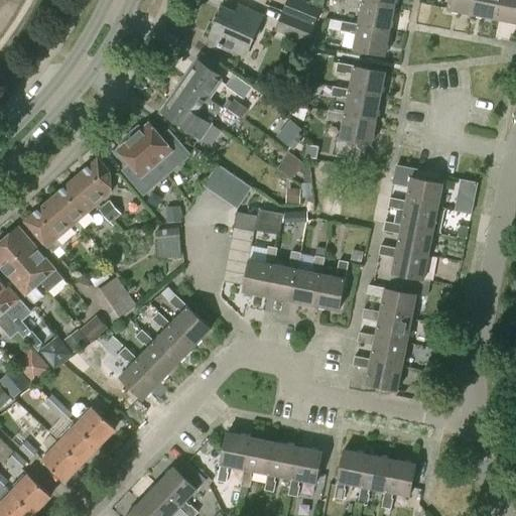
[(301,0),(286,0),(282,13),(314,24),(319,11),(321,11),(324,0),(312,0),(311,4),(301,0)]
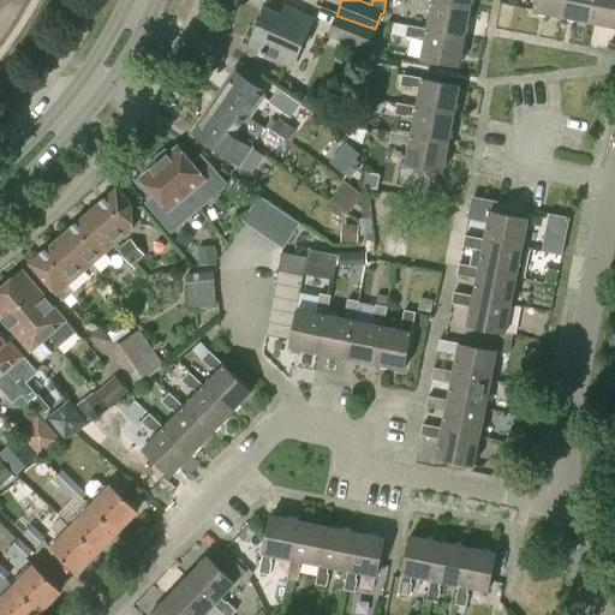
[(435,0),(435,5),(473,13),(475,0),(435,0)]
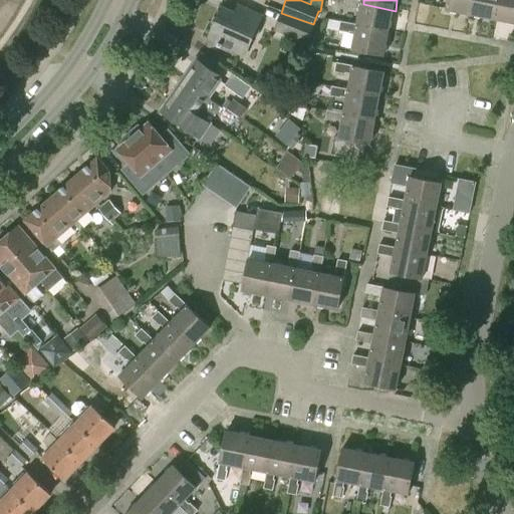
[(451,0),(449,12),(473,17),(475,0),(451,0)]
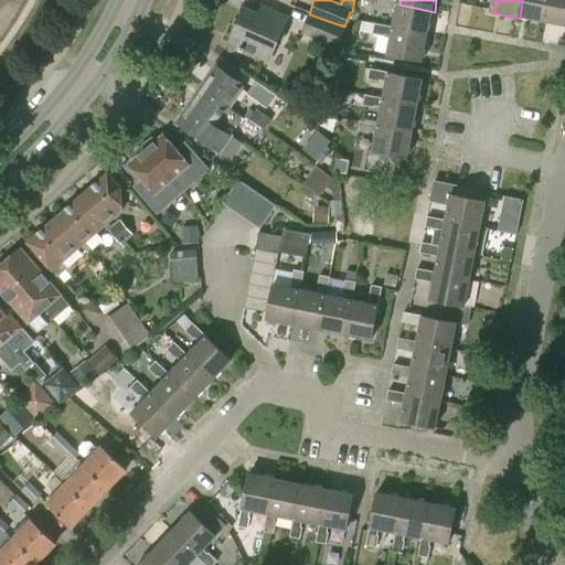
[(522,0),(520,19),(545,24),(550,0),(522,0)]
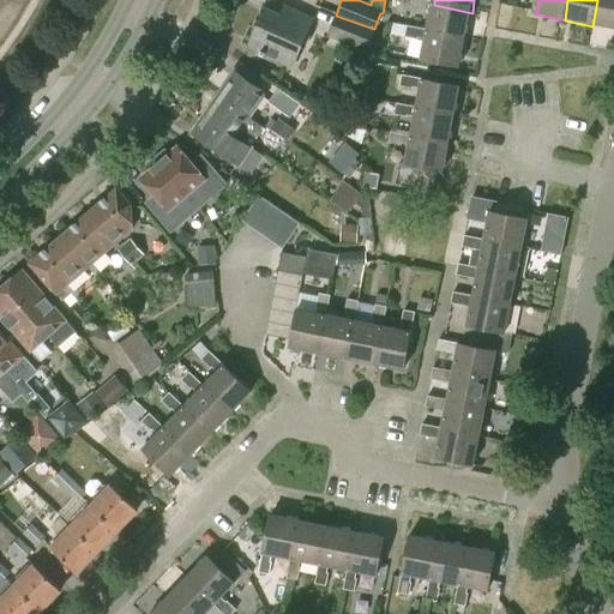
[(613,0),(597,0),(593,26),(613,30),(613,0)]
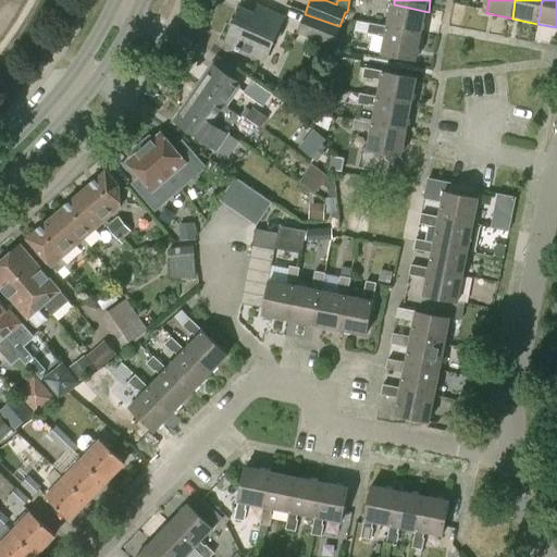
[(375,11),(392,14),(390,31),(424,37),(429,12),(394,4),(378,1),(375,11)]
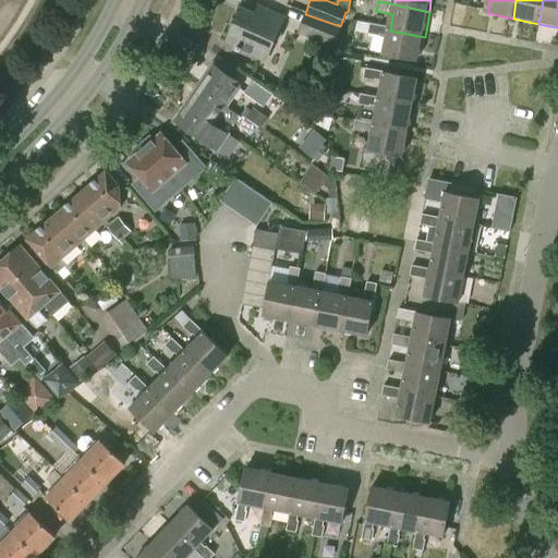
[(254,14),(241,9),(225,45),(264,62),(284,17),(257,7),(254,14)]
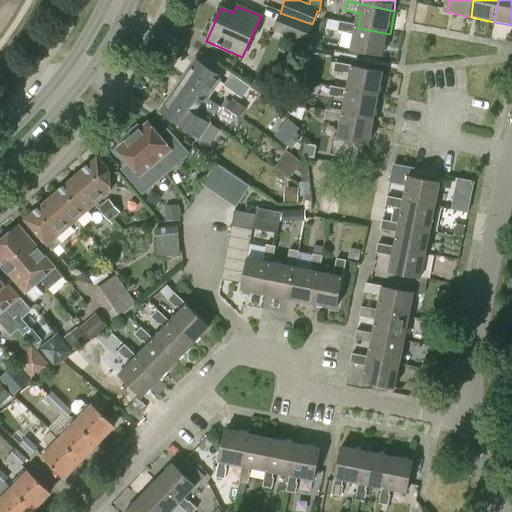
[(304,44),(312,24),(280,13),(272,31),(304,44)]
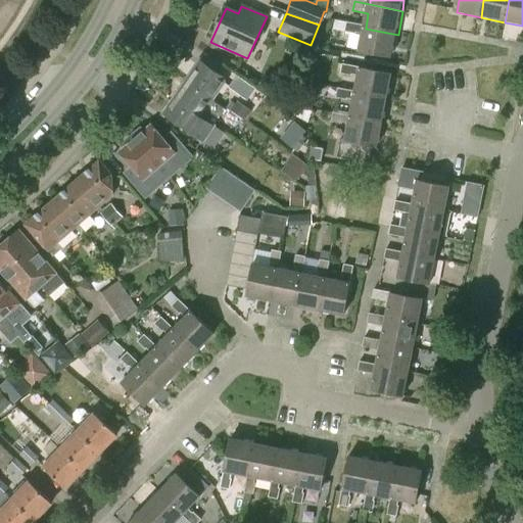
[(393,59),(398,35),(366,29),(349,26),(347,35),(364,38),(361,54),(393,59)]
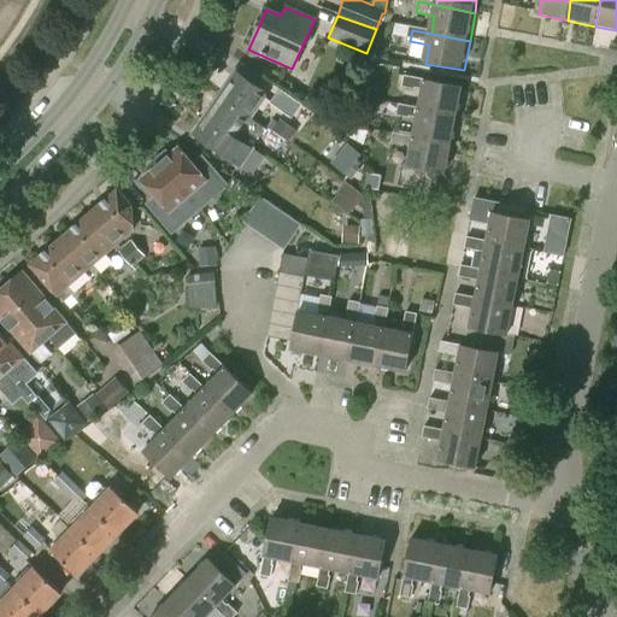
[(266,92),(238,72),(219,97),(250,117),(266,129),(272,119),(257,107),(265,95),(266,92)]
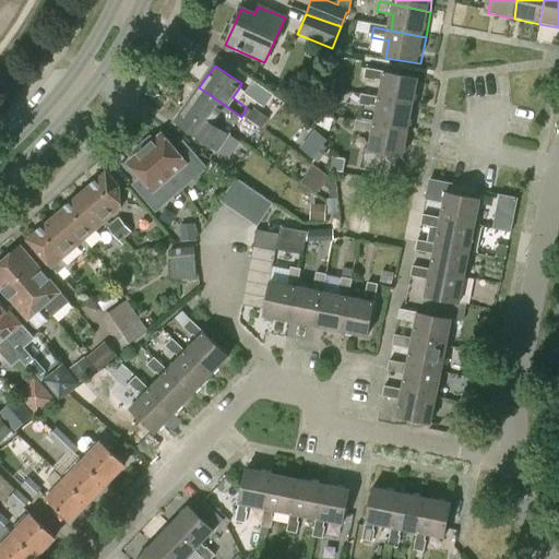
[(367,81),(383,84),(380,100),(416,107),(420,81),(369,71),(367,81)]
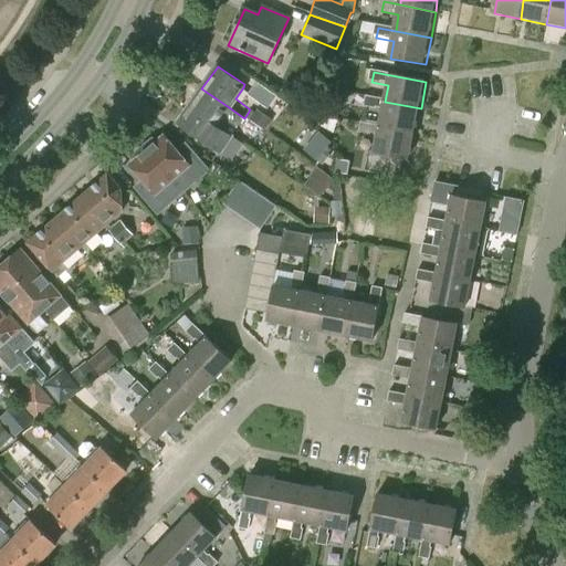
[(255,83),(248,95),(266,108),(275,96),(255,83)]
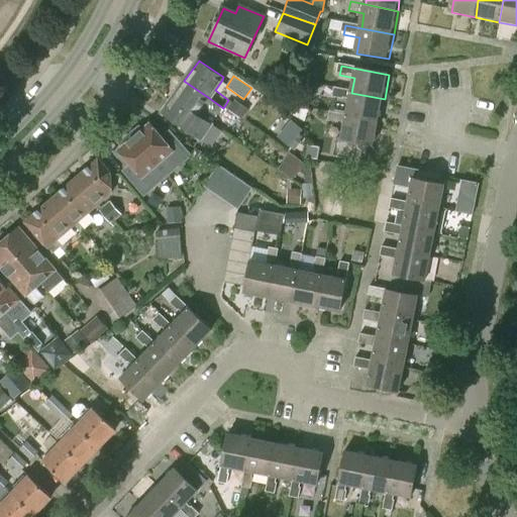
[(292,104),(305,109),(314,83),(300,78),(292,104)]
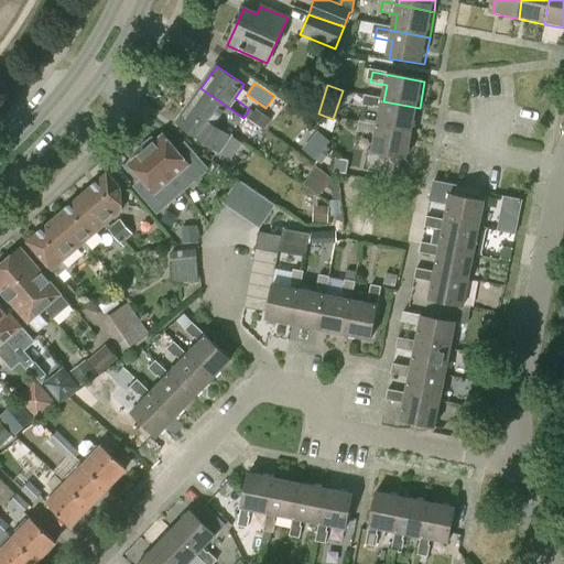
[(201,88),(188,106),(216,125),(228,107),(201,88)]
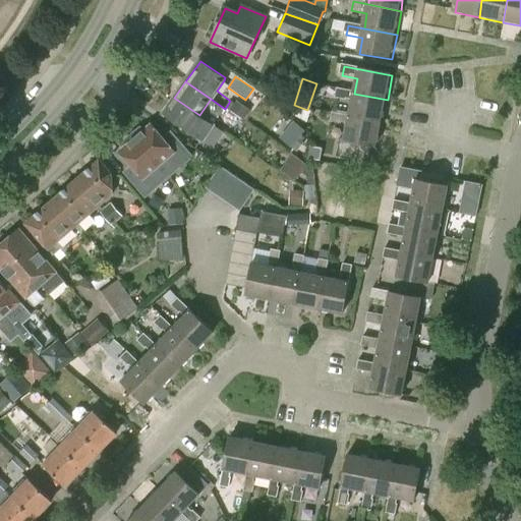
[(337,100),(352,103),(350,117),(383,124),(388,100),(354,94),(339,91),(337,100)]
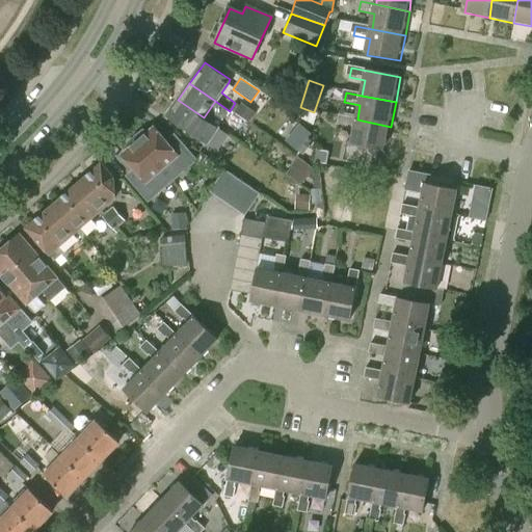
[(218,128),(204,117),(178,100),(166,117),(207,144),(218,128)]
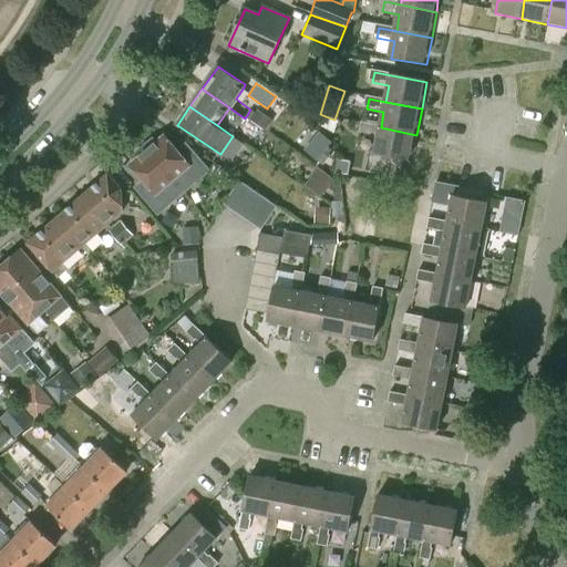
[(257,110),(249,121),(264,130),(271,120),(257,110)]
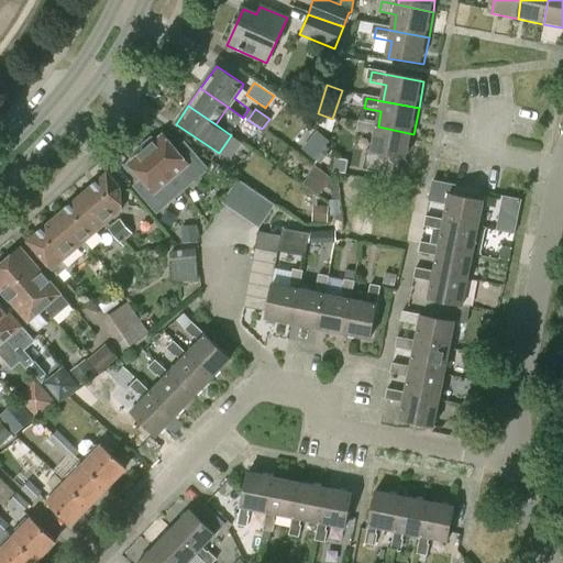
[(409,159),(414,134),(378,127),(362,123),(360,134),(376,136),(373,152),(370,152),(366,172),(401,178),(405,159),(409,159)]
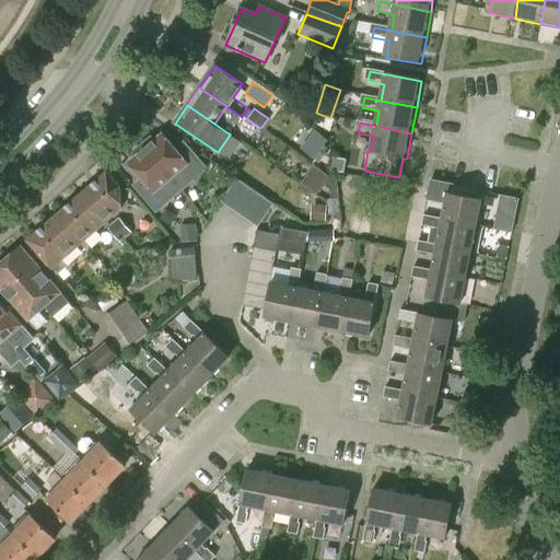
[(150,137),(141,144),(181,189),(206,168),(184,143),(182,143),(184,146),(177,152),(162,133),(155,139),(150,137)]
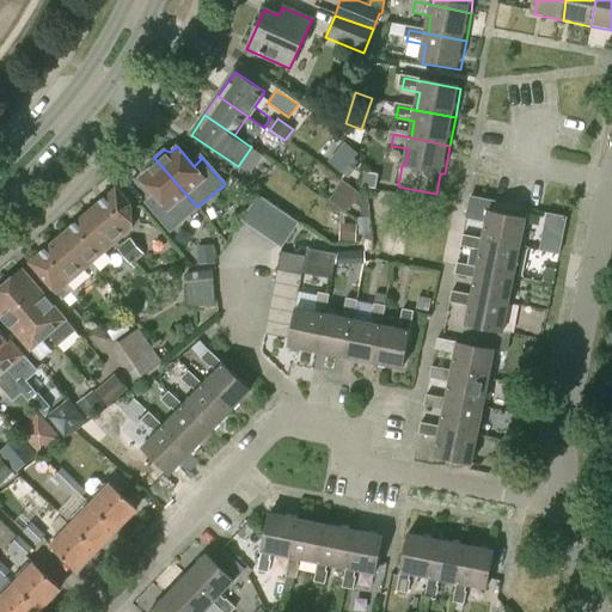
[(170,231),(197,207),(154,158),(145,165),(146,172),(140,177),(157,197),(150,203),(147,201),(146,202),(170,231)]
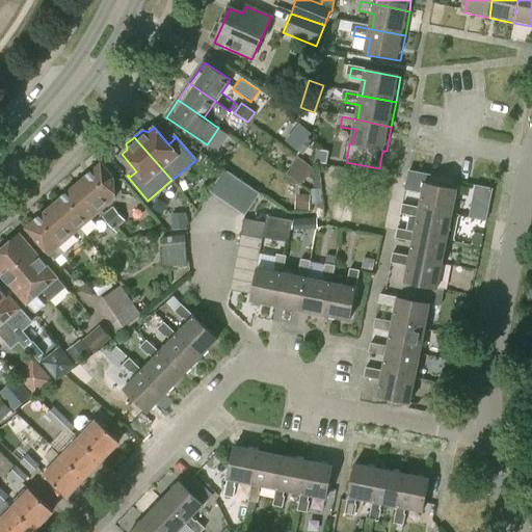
[(314,160),(323,161),(324,150),(315,149),(314,160)]
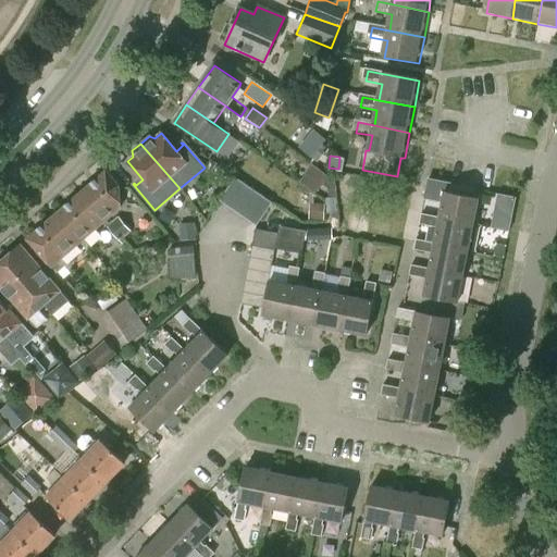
[(106,171),(79,194),(103,222),(119,209),(119,185),(106,171)]
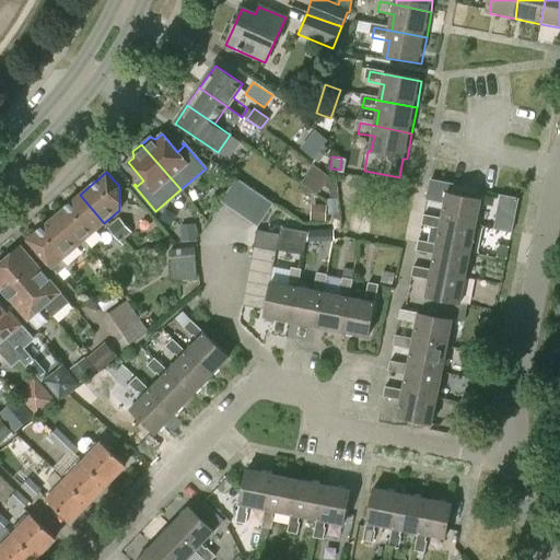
[(317,183),(324,187),(329,191),(336,183),(325,174),(317,183)]
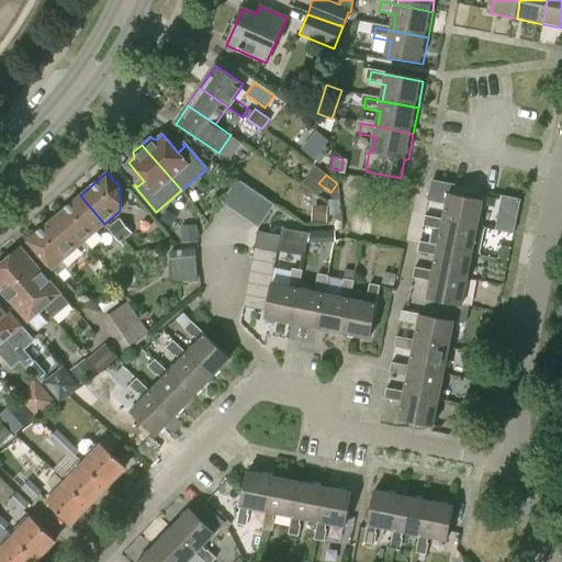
[(222,202),(234,211),(249,188),(237,179),(222,202)]
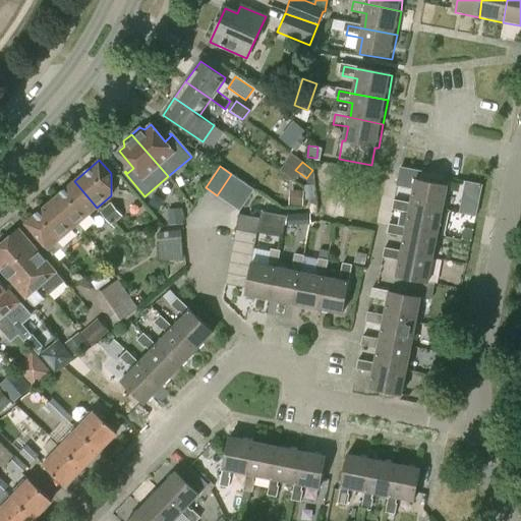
[(413,189),(411,204),(443,211),(448,186),(419,180),(421,172),(400,168),(397,185),(413,189)]
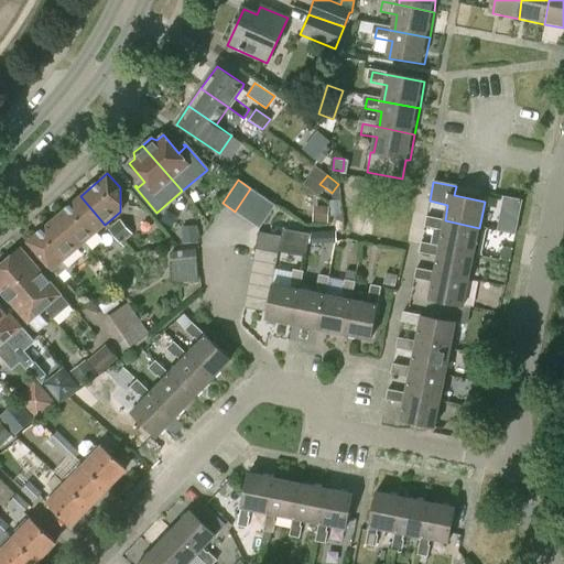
[(247,219),(262,197),(250,188),(235,212),(247,219)]
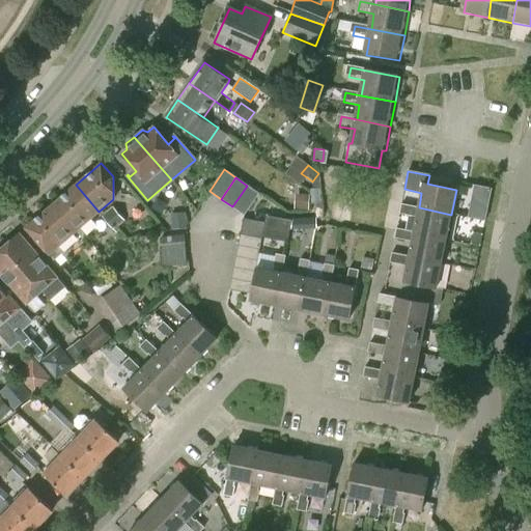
[(76,185),(51,206),(74,233),(99,212),(76,185)]
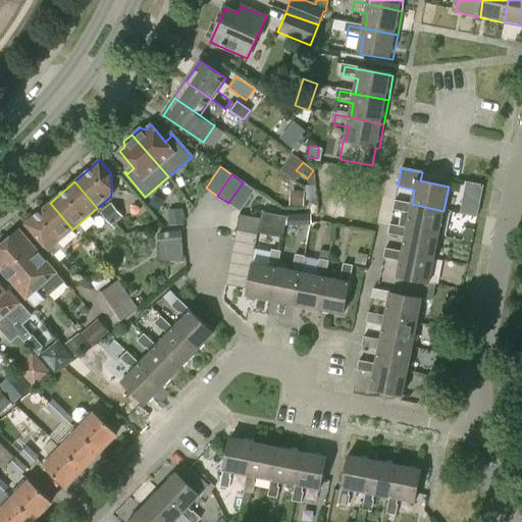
[(255,191),(243,183),(228,203),(241,212),(255,191)]
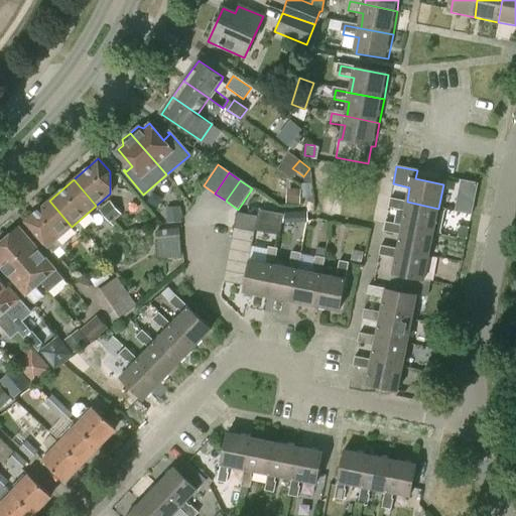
[(286,203),(299,204),(299,189),(287,189),(286,203)]
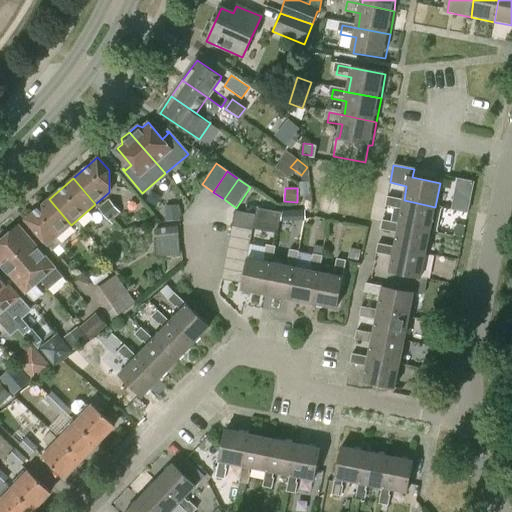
[(399,224),(430,230),(435,207),(404,200),(387,196),(386,206),(402,209),(399,224)]
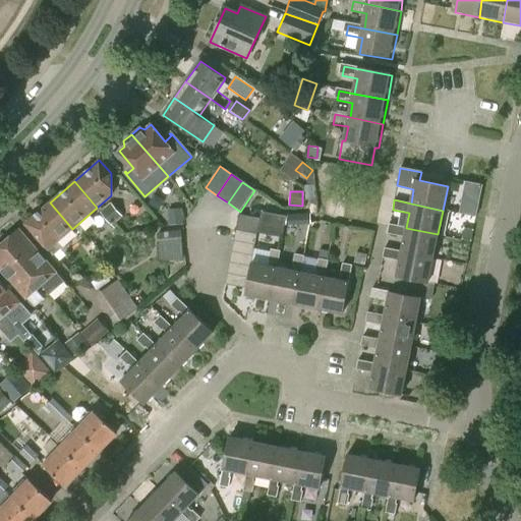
[(47,251),(72,229),(50,203),(24,224),(47,251)]
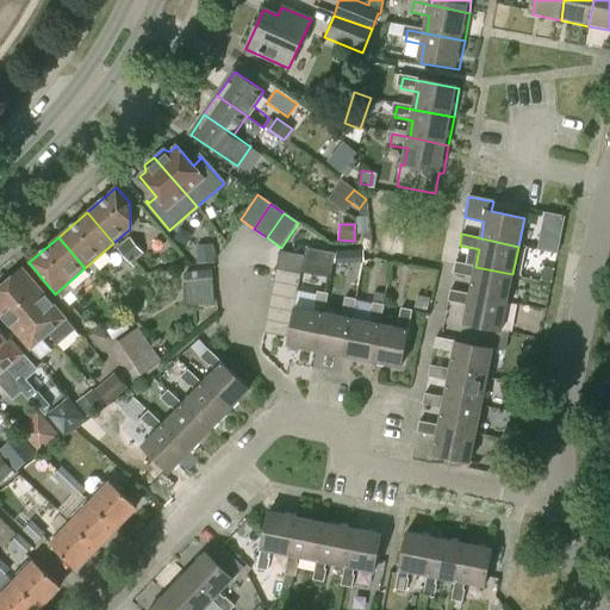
[(144,254),(129,237),(117,248),(132,265),(144,254)]
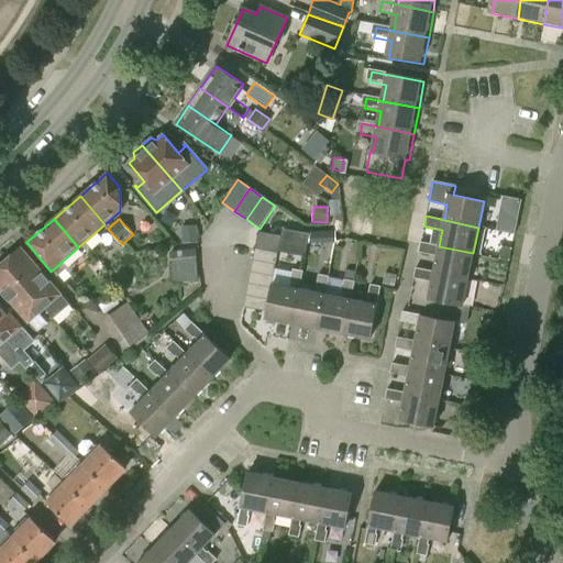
[(496,230),(514,233),(516,222),(498,219),(496,230)]
